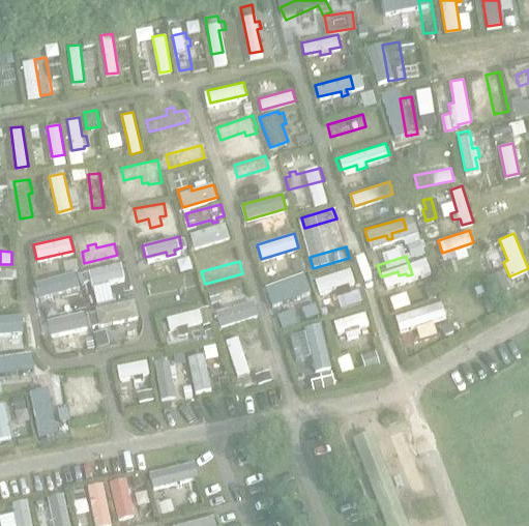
[(121,274),(118,263),(90,269),(92,279),(84,281),(88,296),(97,294),(94,282),(100,280),(101,285),(106,283),(105,279),(121,274)]
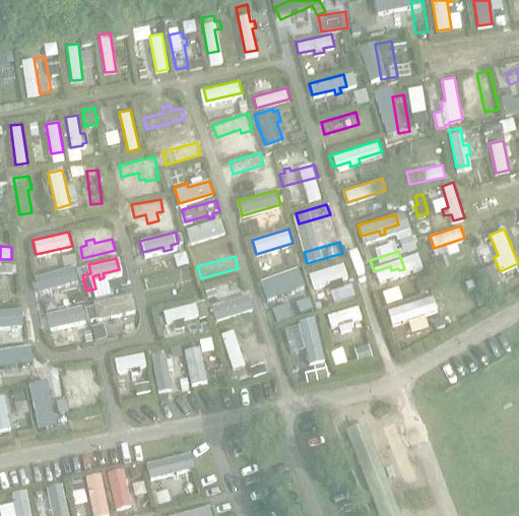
[(347,275),(343,262),(309,273),(313,286),(328,281),(331,289),(343,285),(341,277),(347,275)]
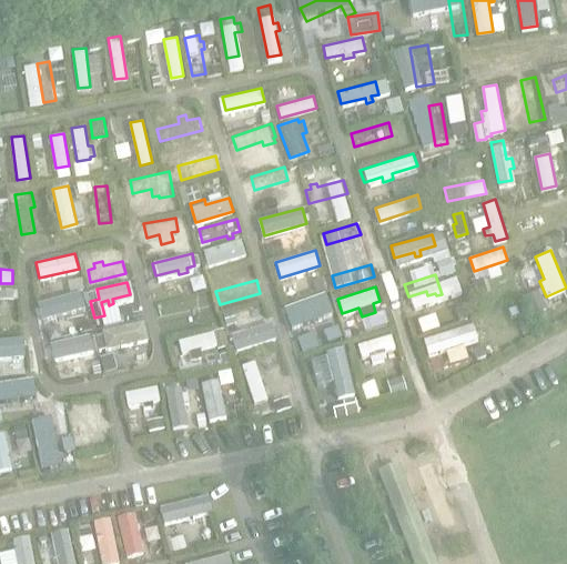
[(547,306),(539,288),(526,294),(534,312),(547,306)]
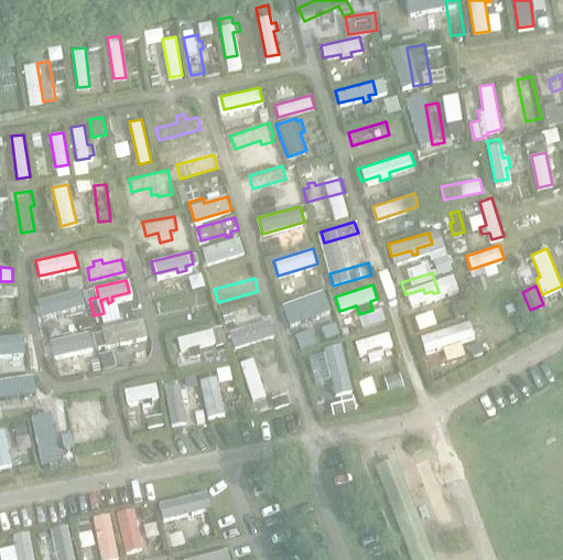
[(165,314),(205,303),(202,290),(162,301),(165,314)]
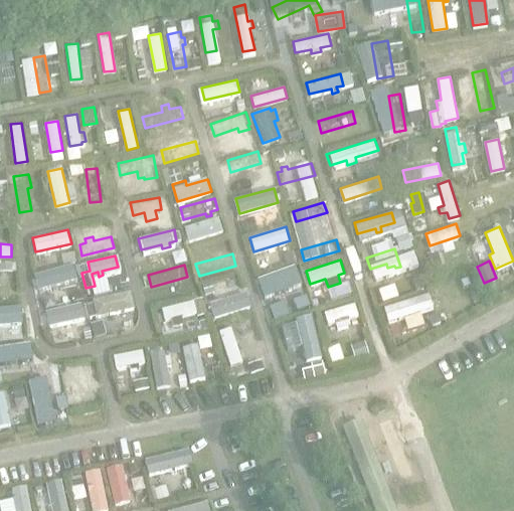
[(42,287),(77,278),(73,266),(39,275),(42,287)]
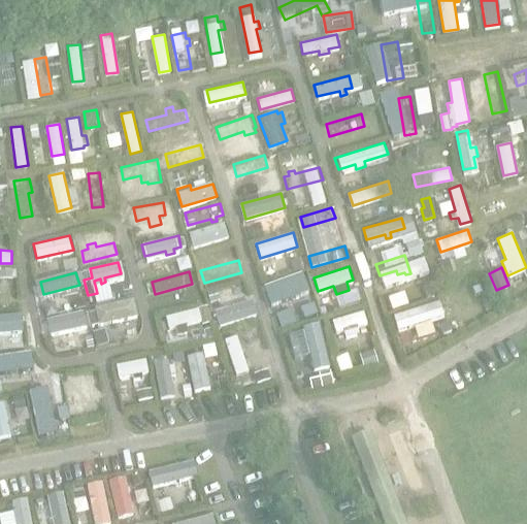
[(307,287),(304,275),(269,286),(272,298),(290,293),(291,299),(308,294),(306,288),(307,287)]
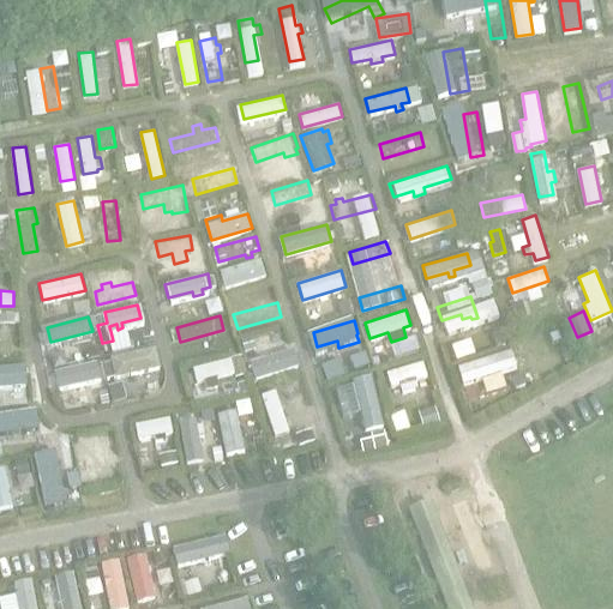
[(246,338),(254,366),(268,362),(265,350),(270,349),(269,344),(282,339),(280,329),(259,335),(259,333),(246,338)]
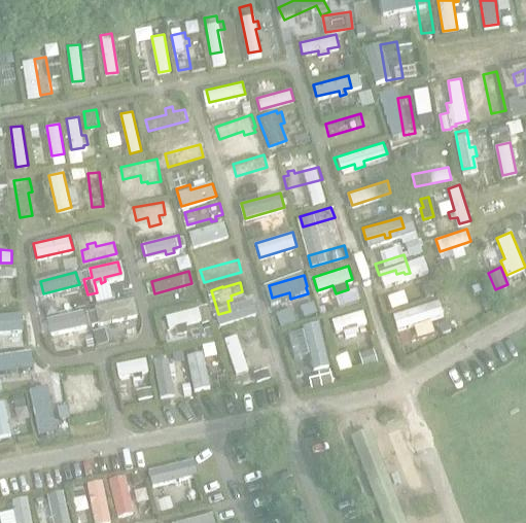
[(427,299),(424,288),(384,301),(388,312),(415,303),(417,308),(426,305),(424,300),(427,299)]
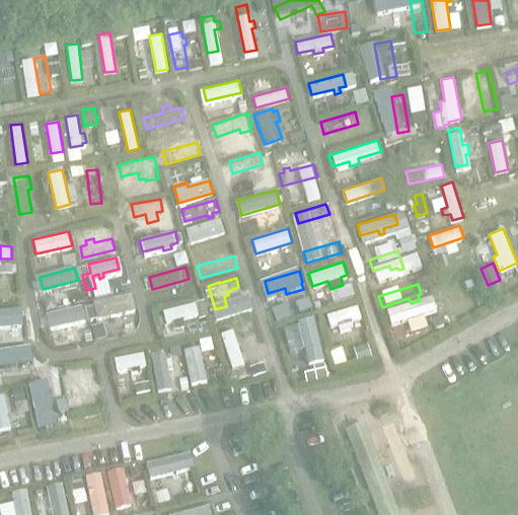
[(98,318),(136,310),(132,292),(94,300),(98,318)]
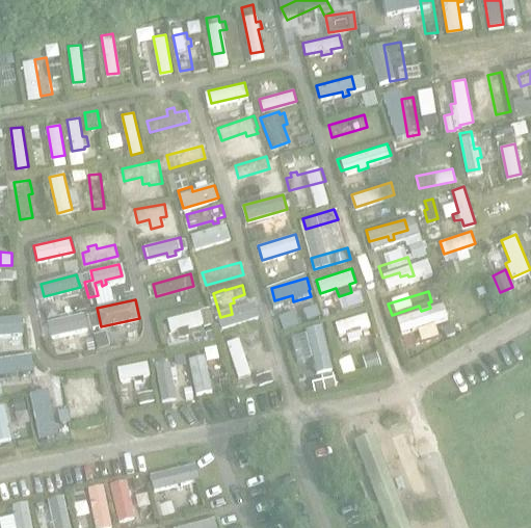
[(214,322),(210,307),(210,306),(200,308),(200,310),(167,318),(170,331),(178,328),(179,335),(190,332),(188,325),(204,321),(205,325),(214,322)]
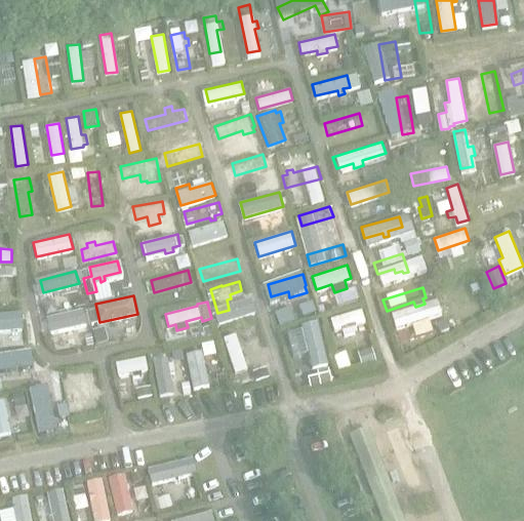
[(92,319),(89,306),(48,316),(51,329),(70,324),(71,328),(81,326),(80,322),(92,319)]
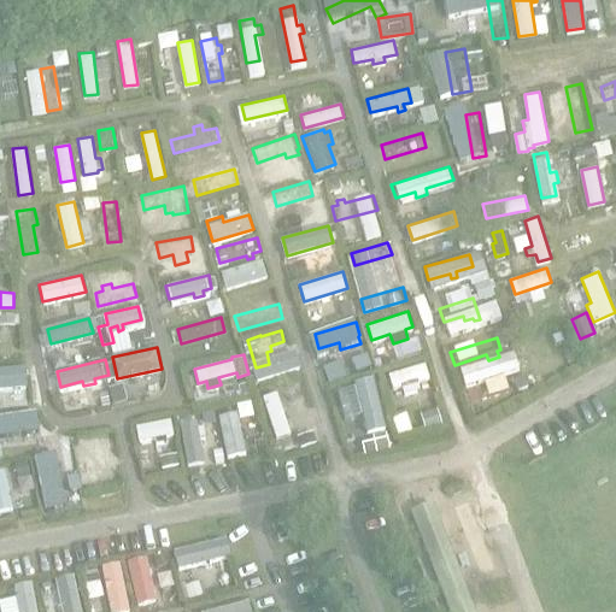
[(429,376),(426,362),(389,372),(393,387),(403,384),(405,392),(421,387),(418,380),(429,376)]
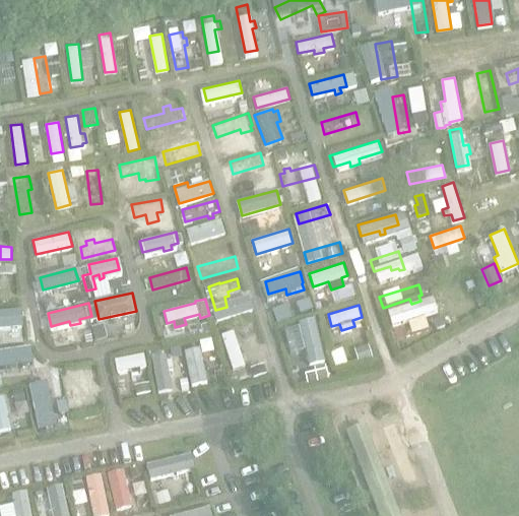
[(18,307),(0,307),(0,318),(18,319),(18,307)]
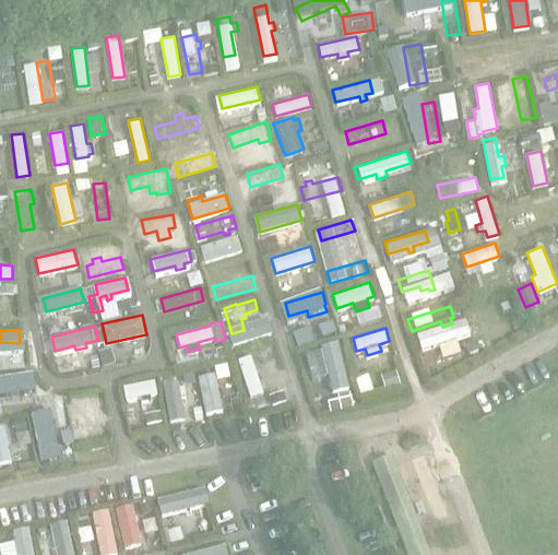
[(342,352),(339,339),(301,349),(305,361),(342,352)]
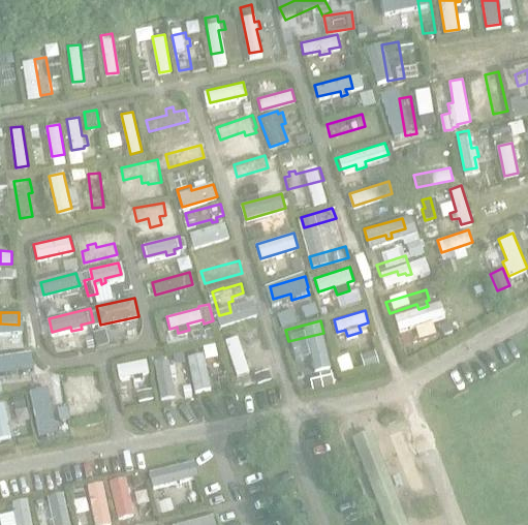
[(249,371),(238,335),(225,339),(238,374),(249,371)]
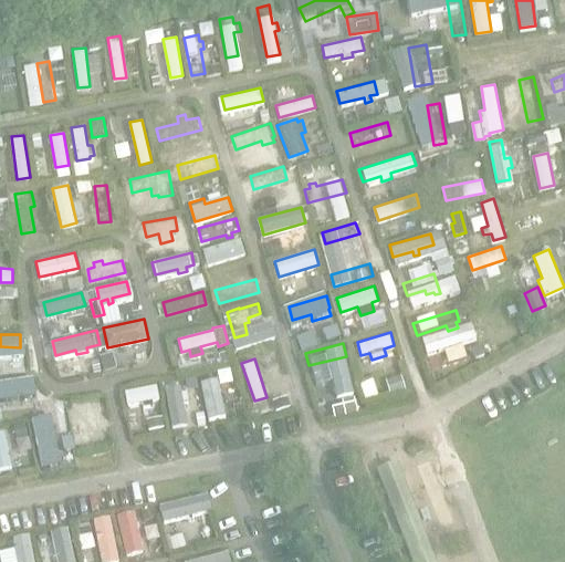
[(221,404),(215,371),(201,373),(209,407),(221,404)]
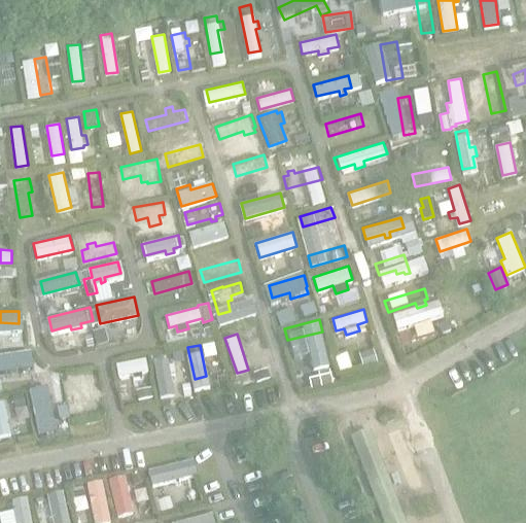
[(359,351),(363,364),(378,360),(374,346),(359,351)]
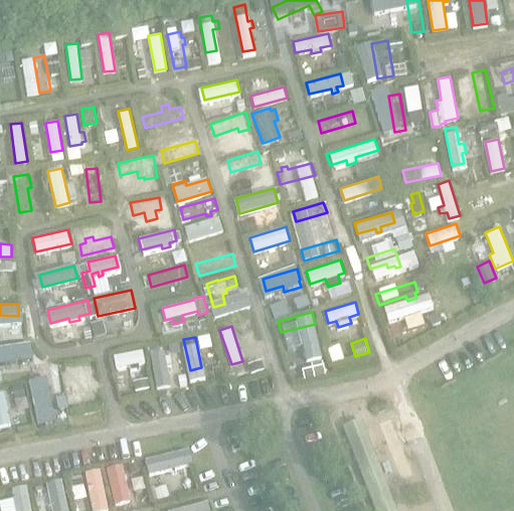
[(169,384),(161,346),(149,348),(157,386),(169,384)]
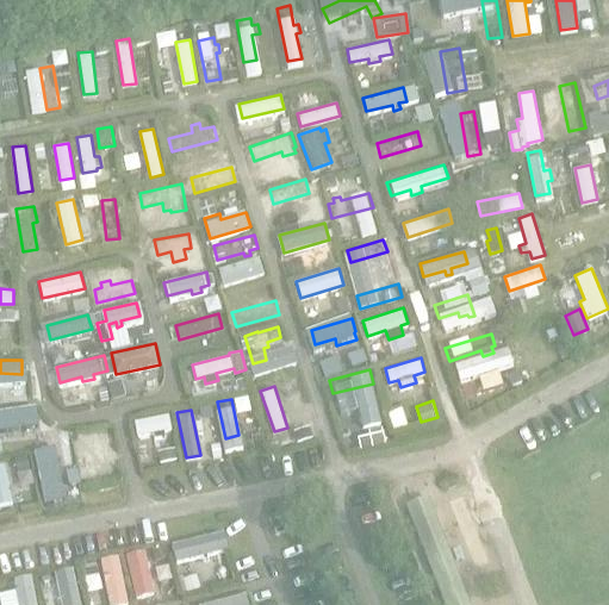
[(172,426),(169,413),(135,420),(137,434),(154,431),(155,436),(166,435),(165,429),(172,426)]
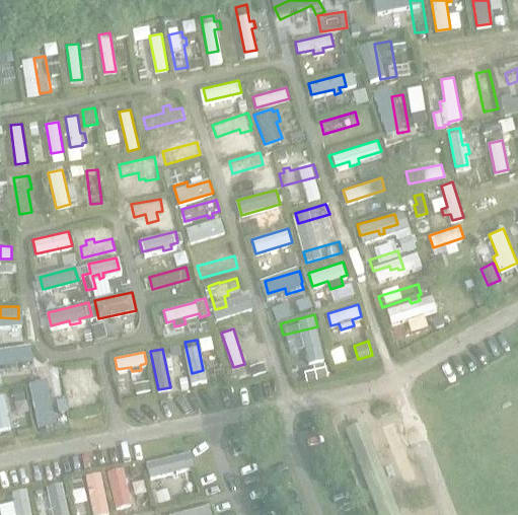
[(83,403),(78,368),(66,370),(71,406),(83,403)]
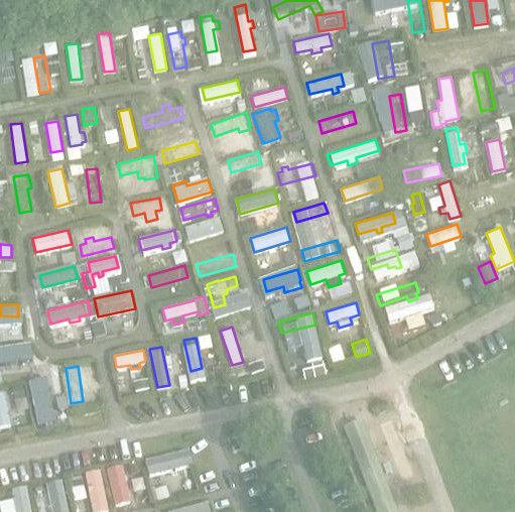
[(0,383),(23,379),(21,368),(0,371),(0,383)]
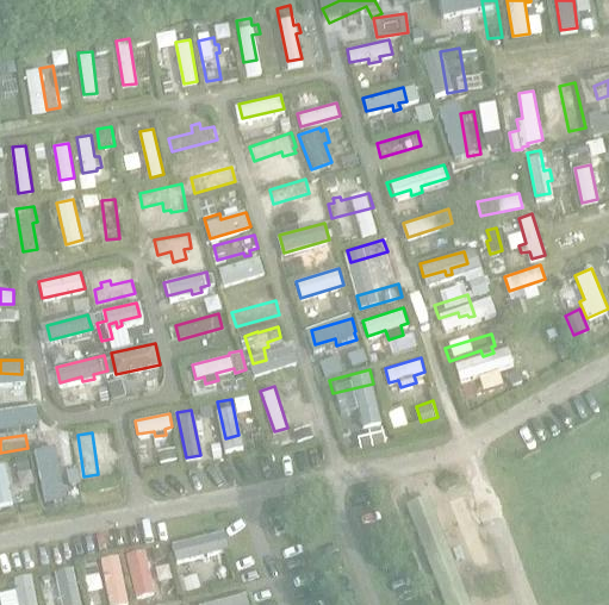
[(54,474),(47,438),(32,441),(39,478),(54,474)]
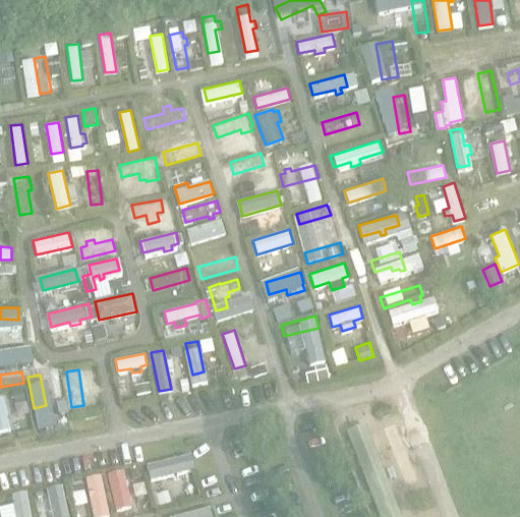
[(0,429),(11,428),(4,395),(0,396),(0,429)]
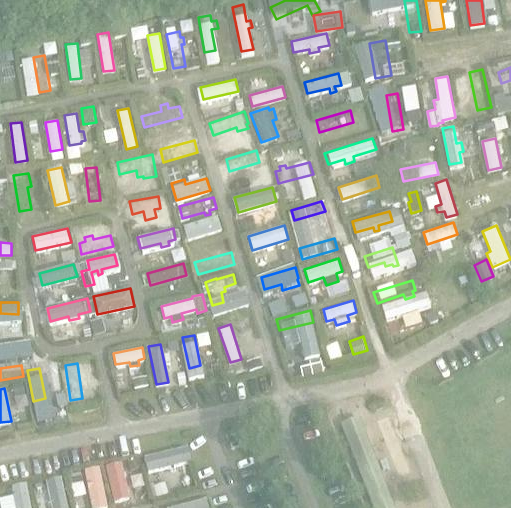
[(395,507),(360,416),(341,423),(374,507),(395,507)]
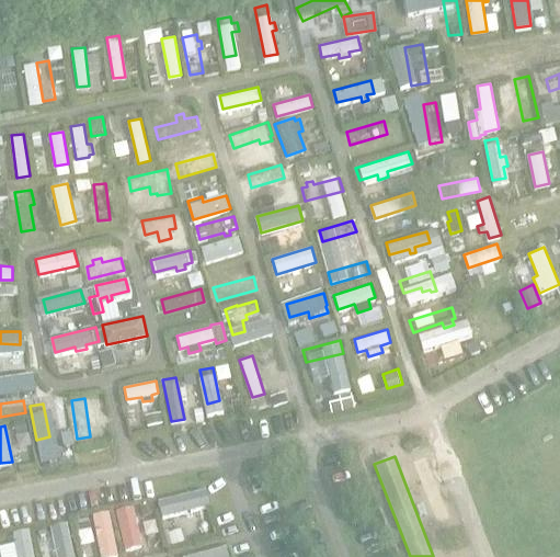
[(204,497),(200,491),(195,490),(190,492),(186,497),(187,501),(191,507),(195,508),(201,507),(204,503),(204,497)]
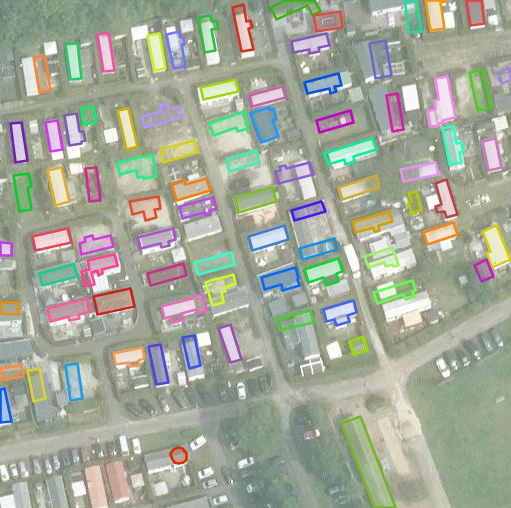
[(167,493),(156,458),(145,461),(156,496),(167,493)]
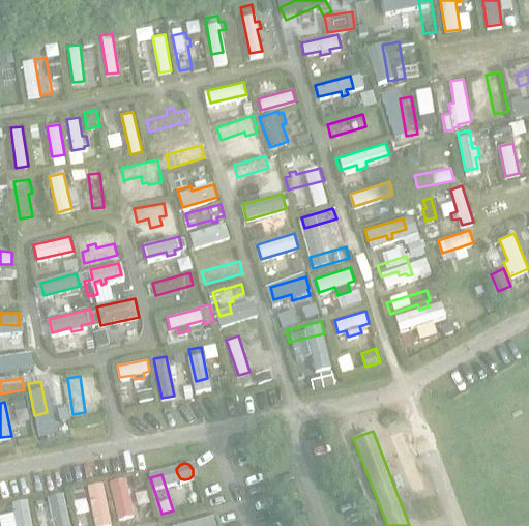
[(135,515),(125,477),(110,481),(119,519),(135,515)]
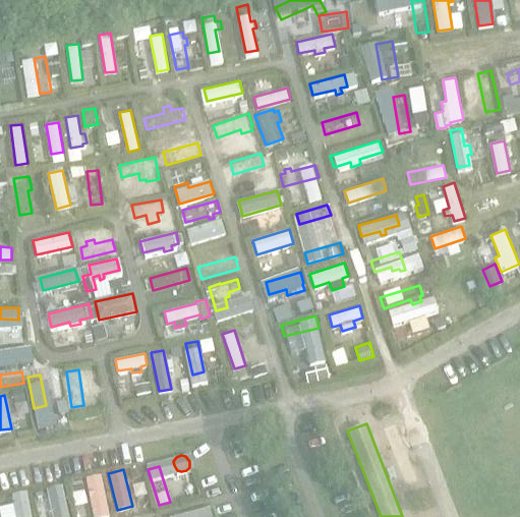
[(102,516),(110,515),(101,474),(85,477),(94,516),(102,516)]
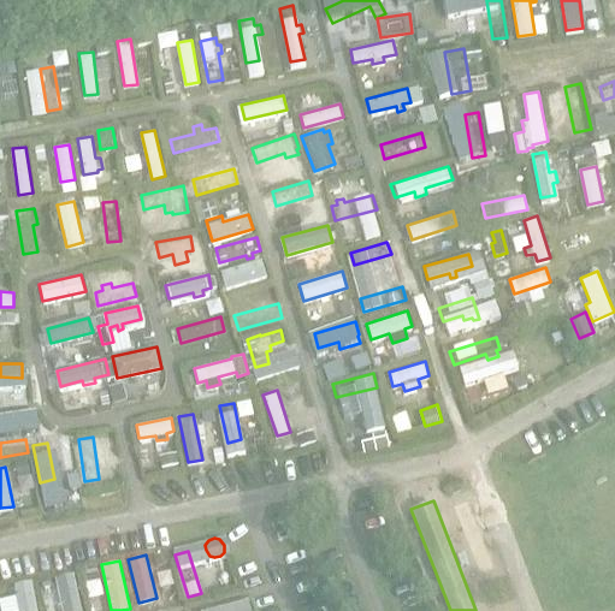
[(83,610),(76,576),(61,579),(64,589),(59,591),(61,603),(66,601),(67,610),(83,610)]
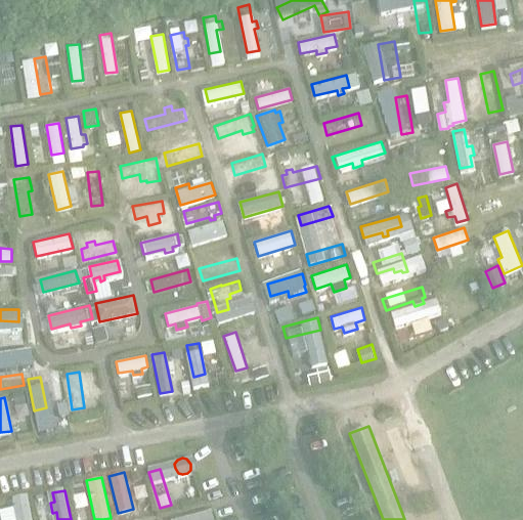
[(0,507),(0,519),(12,519),(13,518),(17,517),(16,510),(11,511),(10,505),(0,507)]
